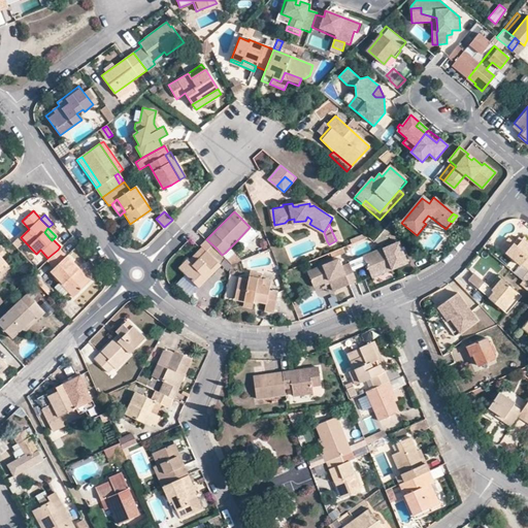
[(336,240),(340,238),(337,230),(332,232),(336,240)]
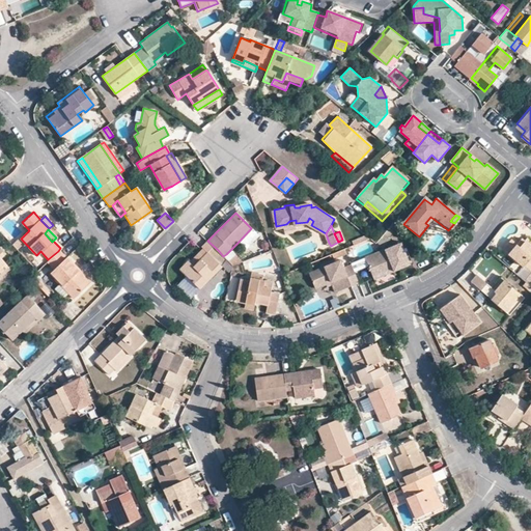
[(56,238),(53,241),(60,248),(63,245),(56,238)]
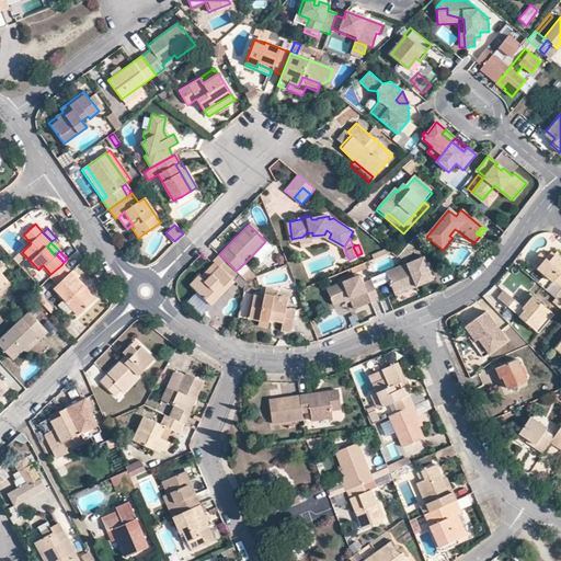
[(213,262),(218,267),(204,282),(198,276),(190,285),(210,305),(233,282),(224,271),(230,264),(219,254),(213,262)]
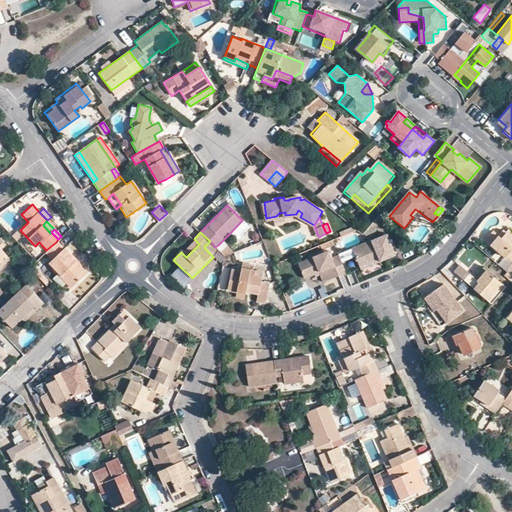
[(511,240),(504,234),(501,232),(497,237),(491,232),(483,241),(503,258),(504,257),(511,263),(511,262),(511,240)]
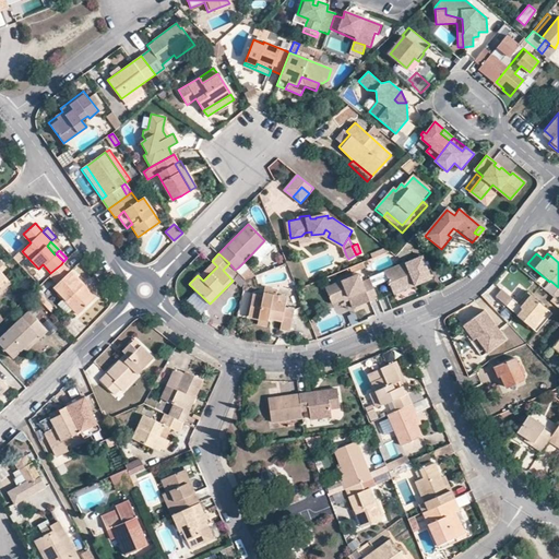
[(391,290),(413,283),(415,287),(431,280),(423,257),(383,272),(391,290)]
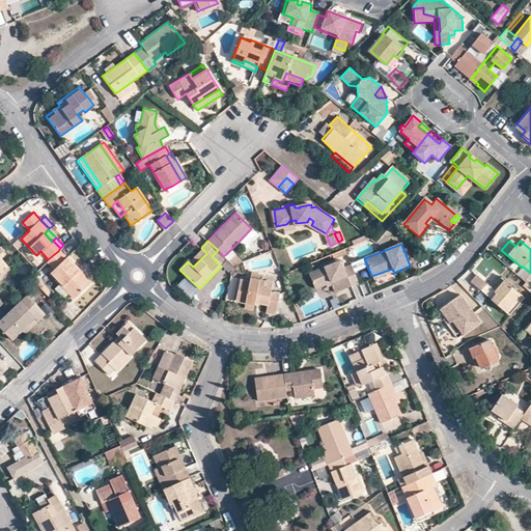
[(206,253),(201,248),(188,261),(193,267),(206,253)]
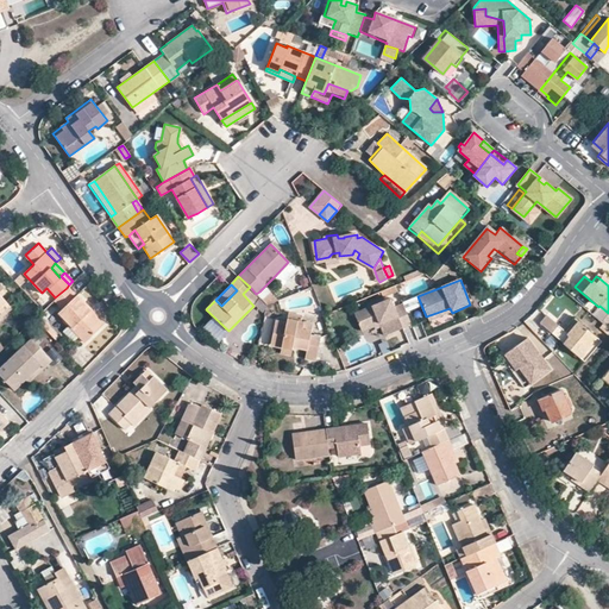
[(99,328),(86,314),(90,309),(76,295),(75,296),(67,288),(55,297),(52,300),(62,311),(57,314),(85,343),(99,328)]
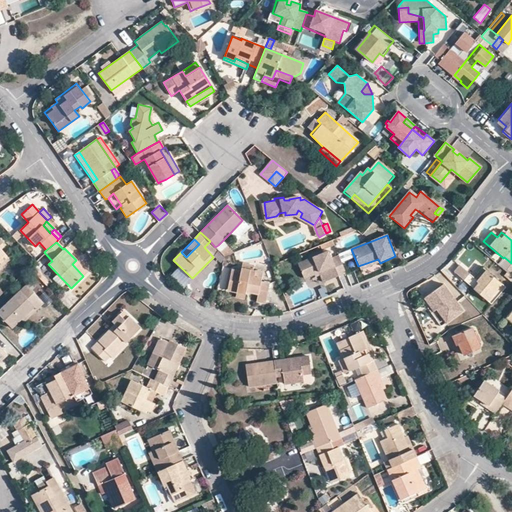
[(218,245),(215,247),(224,256),(225,255),(227,254),(218,245)]
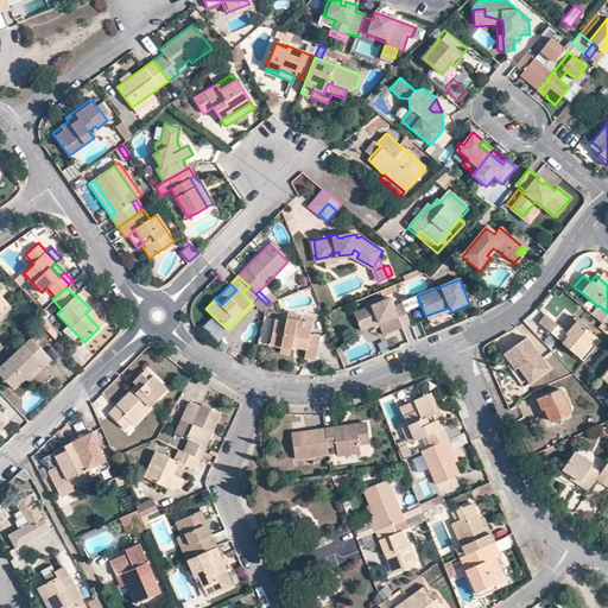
[(381,331),(382,334),(410,324),(401,303),(393,306),(391,298),(354,314),(360,330),(373,325),(379,323),(380,327),(381,331)]
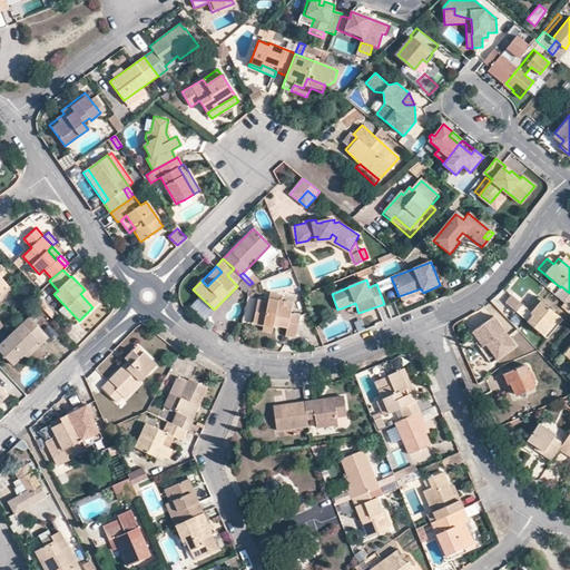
[(0,286),(0,297),(12,287),(6,282),(0,286)]
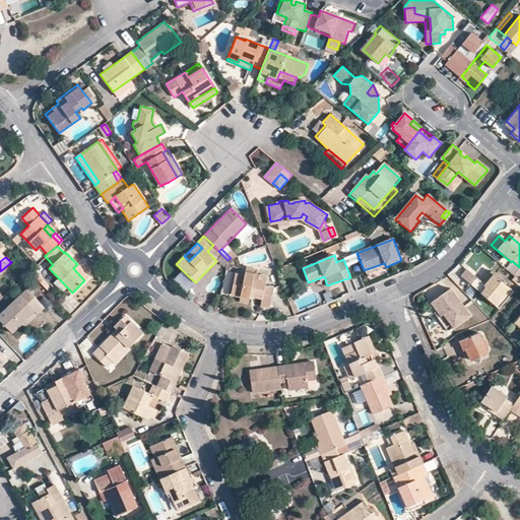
[(386,267),(384,263),(364,270),(366,275),(386,267)]
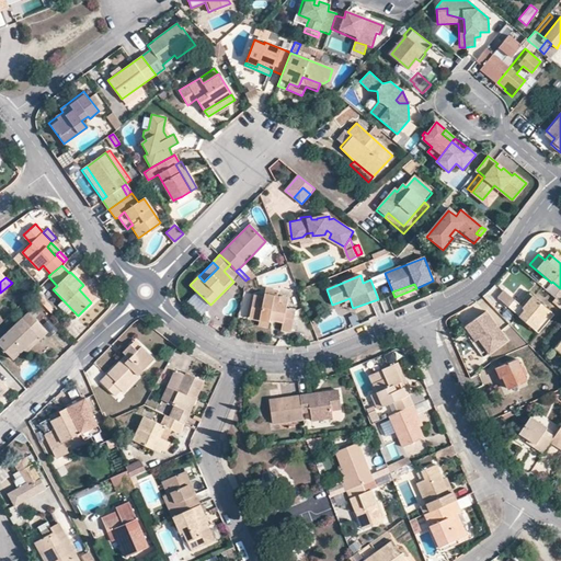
[(83,285),(79,289),(91,302),(95,298),(83,285)]
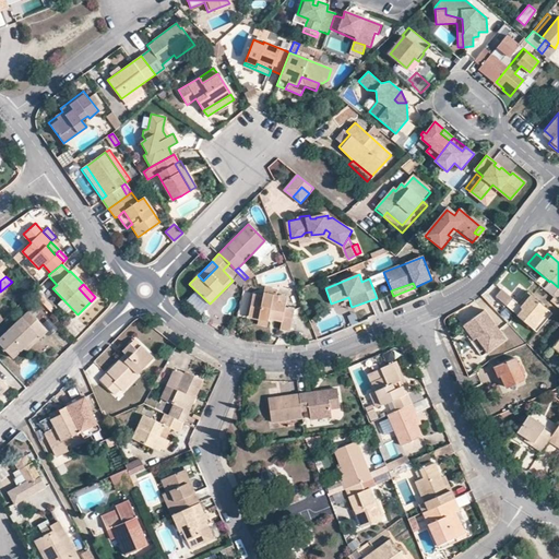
[(264,286),(263,293),(276,295),(277,289),(264,286)]
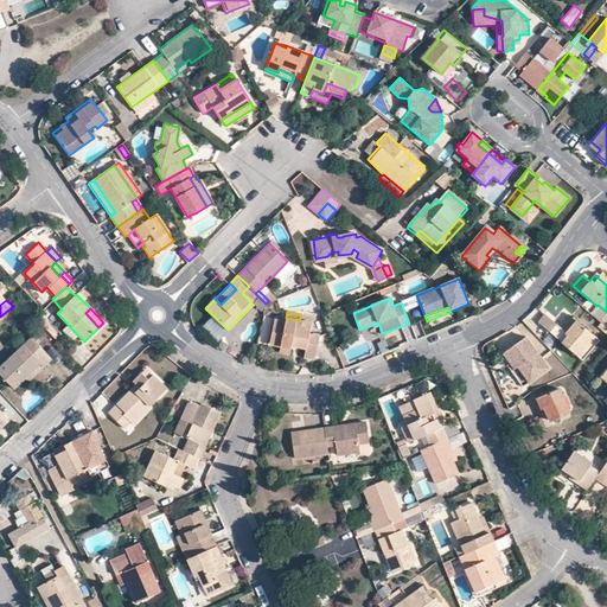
[(560,328),(564,332),(575,320),(570,317),(560,328)]
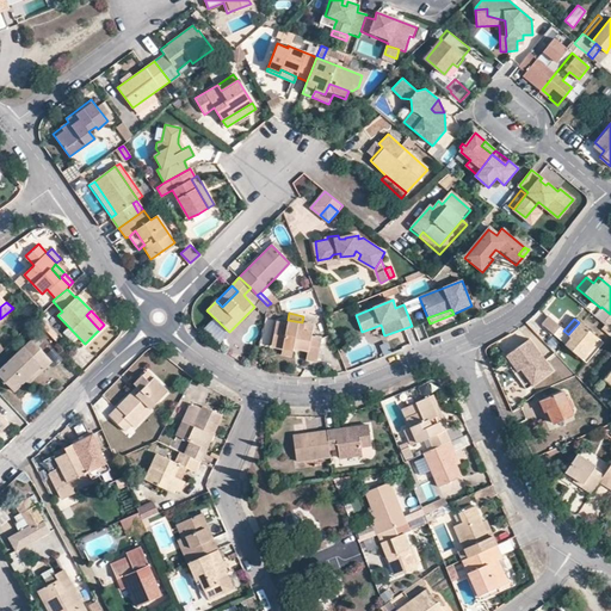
[(294,350),(294,346),(308,350),(306,358),(316,360),(321,339),(312,337),(314,326),(302,322),(288,320),(288,322),(276,320),(271,345),(282,347),(294,350)]
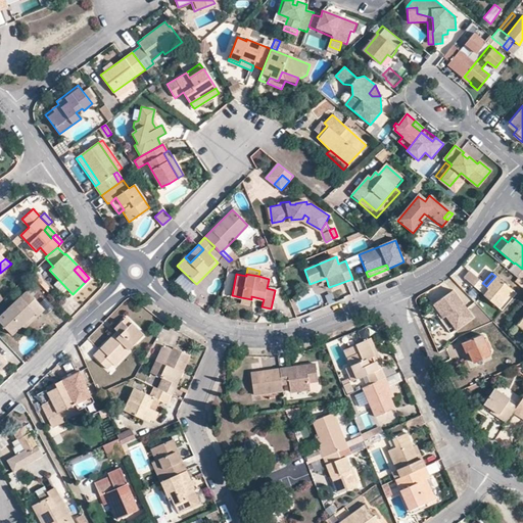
[(483,296),(496,306),(511,289),(495,276),(486,286),(482,283),(478,279),(473,285),(484,295),(483,296)]
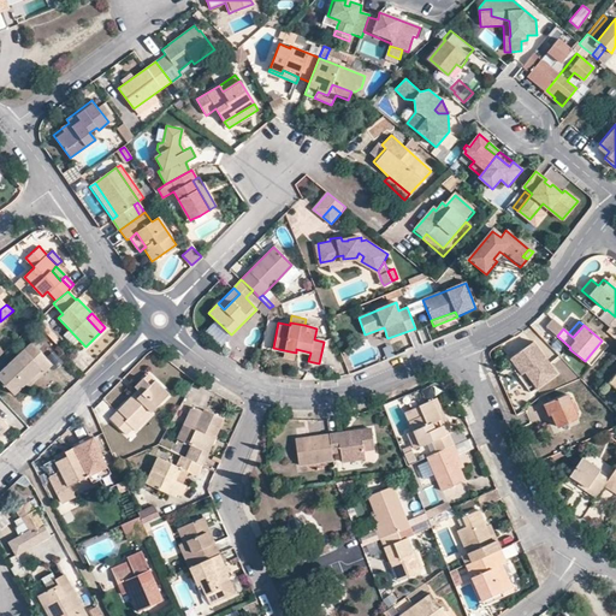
[(585,361),(590,366),(608,345),(602,341),(585,361)]
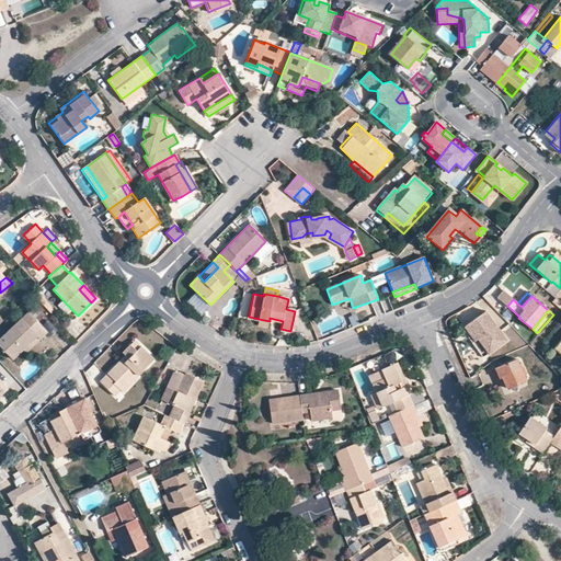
[(46,332),(27,312),(0,339),(0,345),(13,358),(38,335),(41,339),(46,332)]
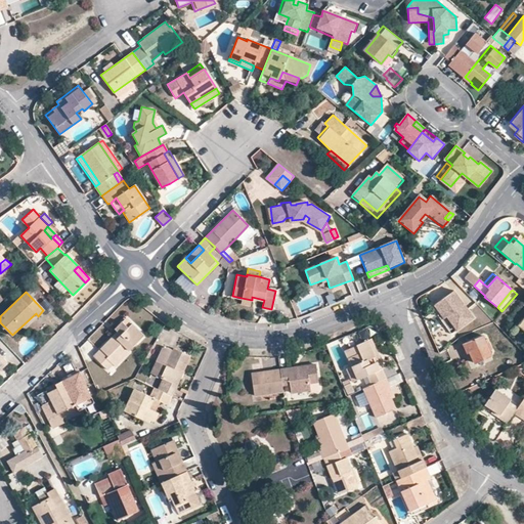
[(444,320),(447,317),(457,331),(473,317),(452,292),(449,293),(433,306),(440,314),(444,320)]
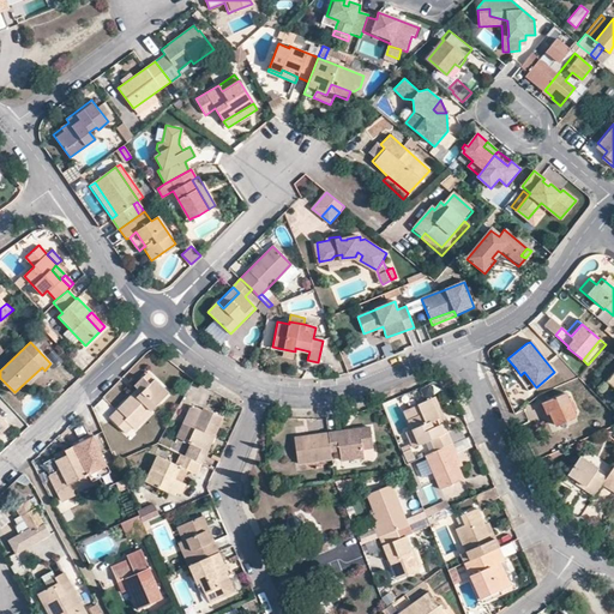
[(149,372),(144,377),(151,383),(155,379),(149,372)]
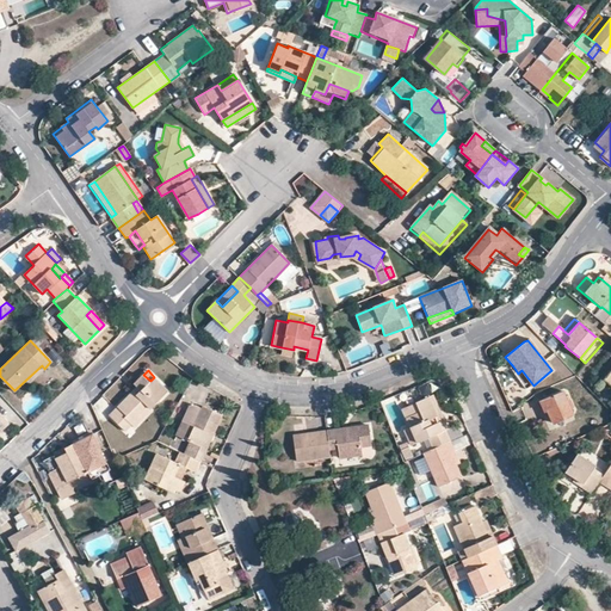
[(518,374),(516,376),(528,390),(534,386),(522,370),(518,374)]
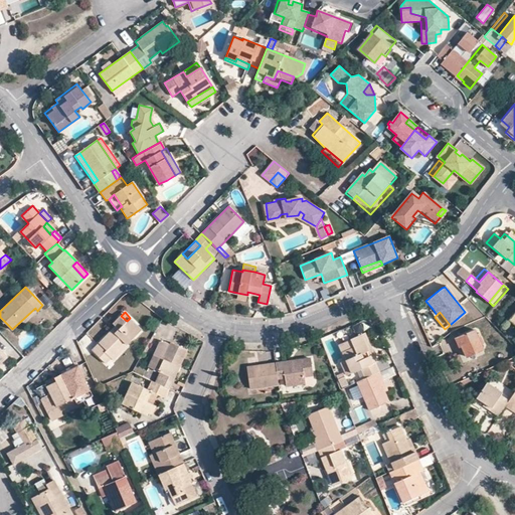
[(114,323),(116,326),(93,349),(106,362),(111,357),(126,342),(127,344),(142,329),(130,318),(127,321),(121,316),(114,323)]
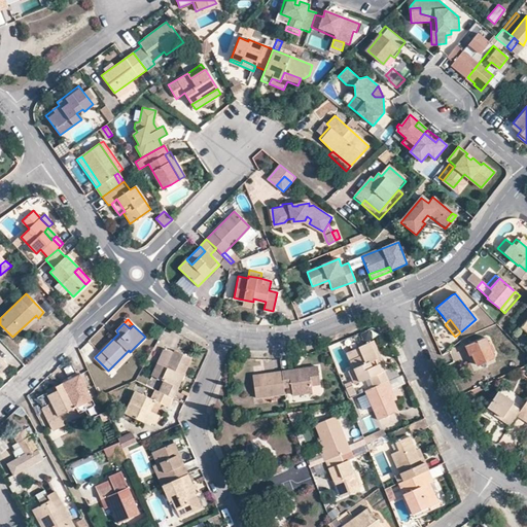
[(494,357),(485,337),(465,346),(466,350),(468,355),(471,354),(477,365),(494,357)]
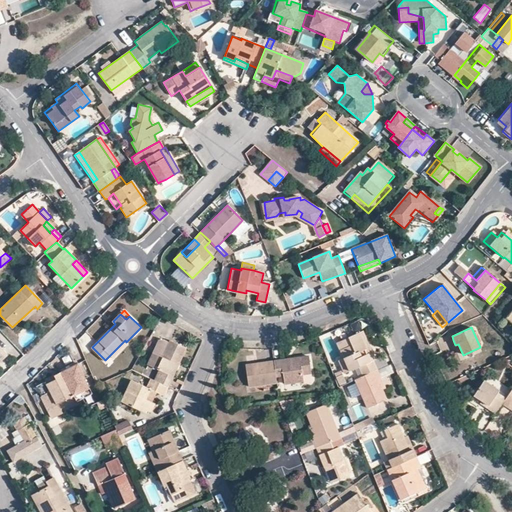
[(367,353),(371,352),(362,331),(358,333),(367,353)]
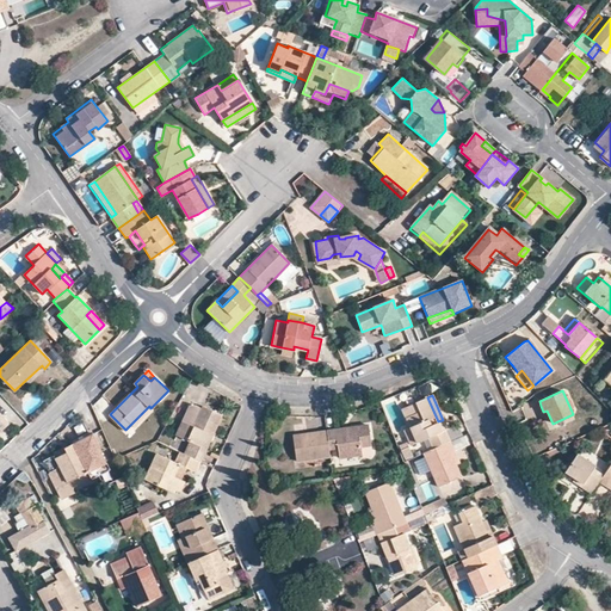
[(443,420),(438,421),(427,397),(414,402),(419,412),(405,418),(409,427),(403,430),(409,445),(427,438),(432,449),(449,442),(444,430),(446,429),(443,420)]
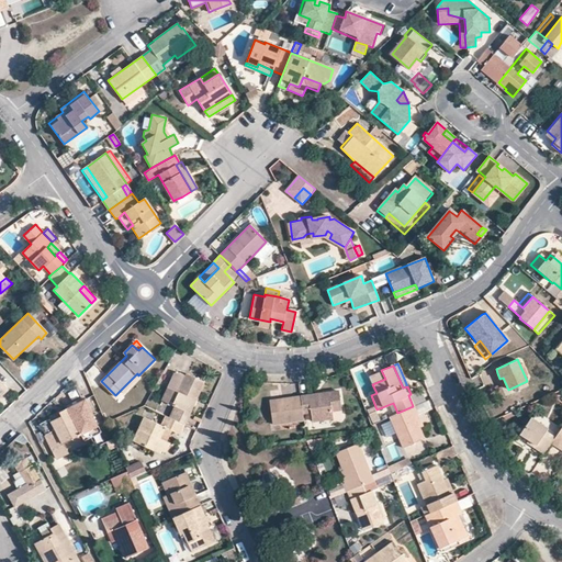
[(121,390),(124,393),(141,377),(138,375),(137,373),(121,390)]
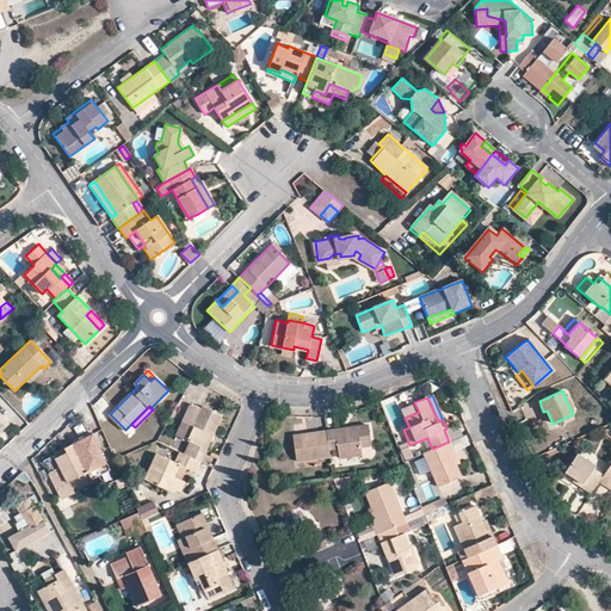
[(221,415),(203,407),(193,426),(183,421),(177,436),(190,442),(185,454),(201,461),(221,415)]
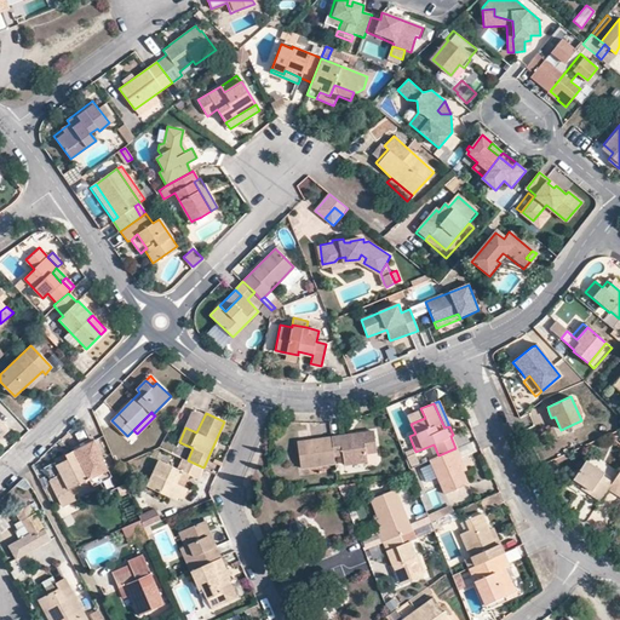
[(375,451),(374,432),(331,438),(333,454),(342,453),(344,464),(367,461),(366,452),(375,451)]
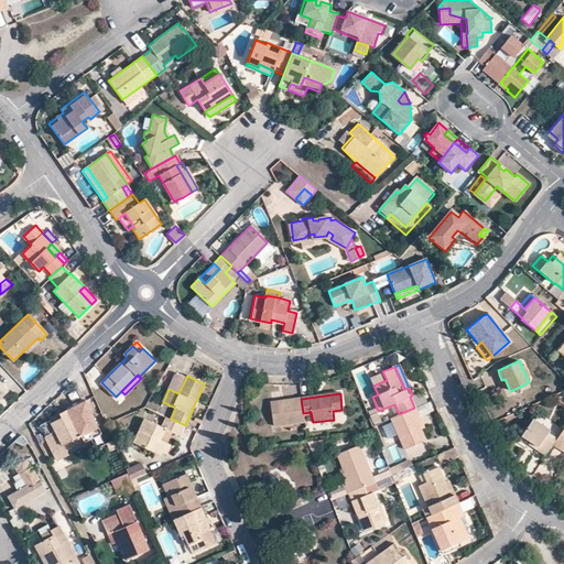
[(303,413),(301,399),(271,402),(273,425),(304,421),(303,413)]
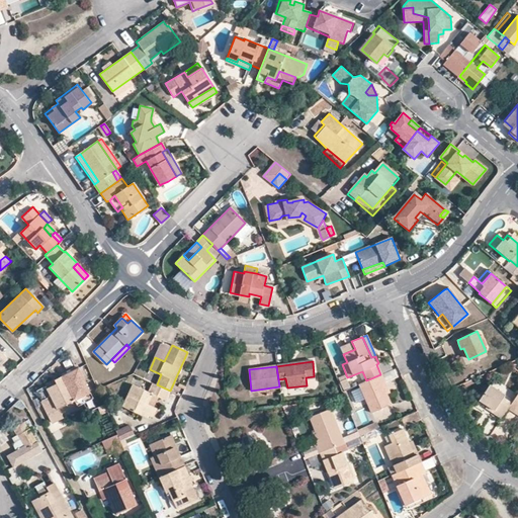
[(92,398),(84,382),(85,382),(78,367),(62,375),(64,377),(72,373),(85,401),(92,398)]
